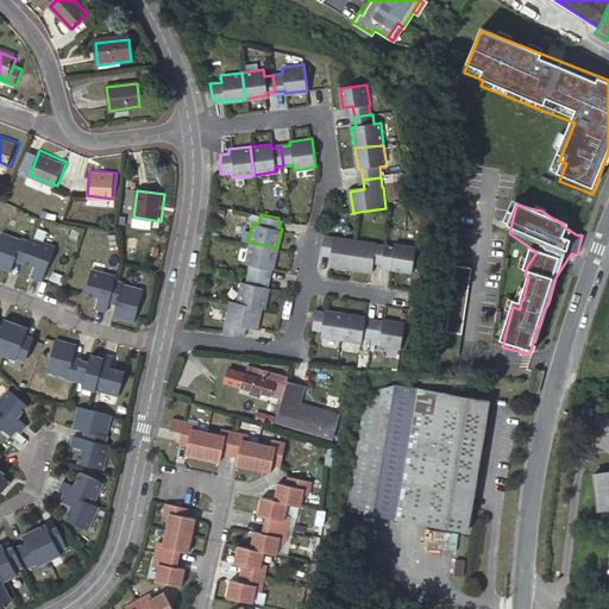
[(24,259),(30,239),(20,237),(19,239),(1,233),(0,236),(0,265),(10,270),(13,259),(23,263),(24,259)]
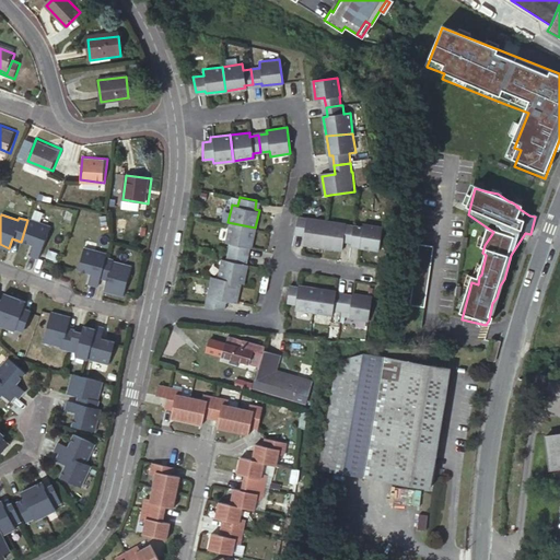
[(323,247),(327,220),(307,217),(307,218),(299,217),(295,231),(305,233),(303,244),(323,247)]
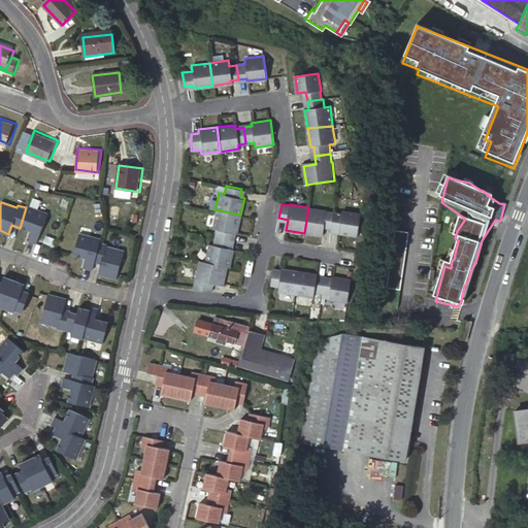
[(26,205),(26,207),(21,225),(32,229),(30,237),(37,239),(46,211),(26,205)]
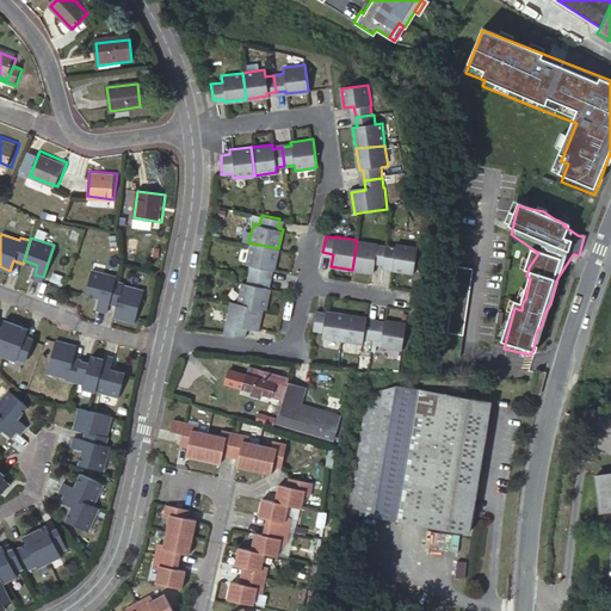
[(378,242),(357,240),(352,270),(375,272),(376,260),(386,261),(388,245),(378,244),(378,242)]
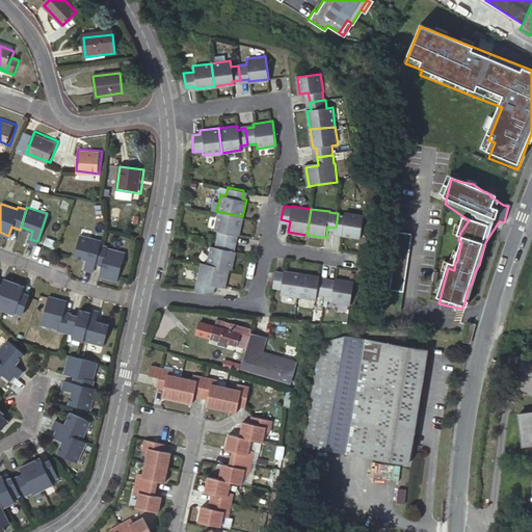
[(217,231),(216,239),(232,242),(234,234),(238,235),(242,216),(216,211),(213,230),(217,231)]
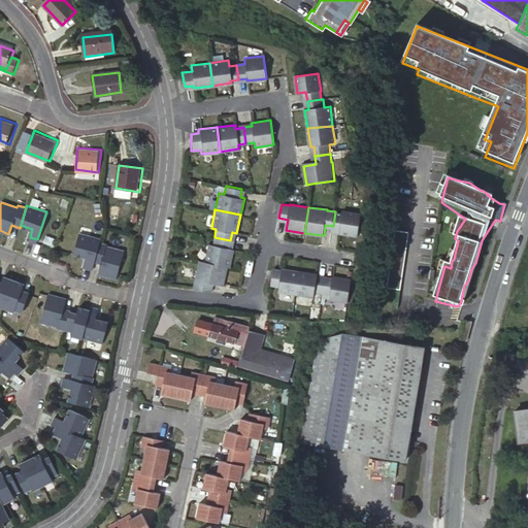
[(360,235),(363,211),(343,209),(343,213),(335,211),(333,226),(332,231),(360,235)]
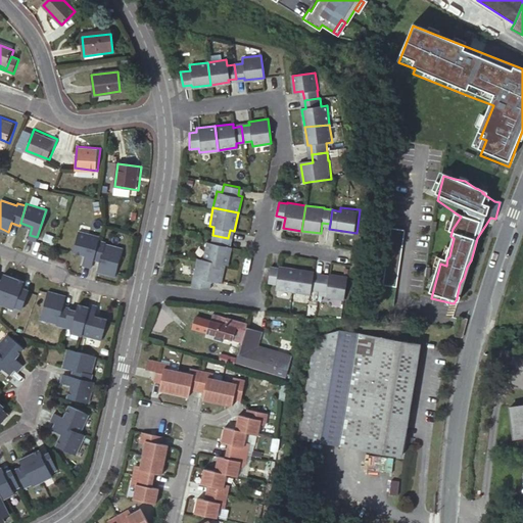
[(392,230),(388,259),(399,262),(403,232),(392,230)]
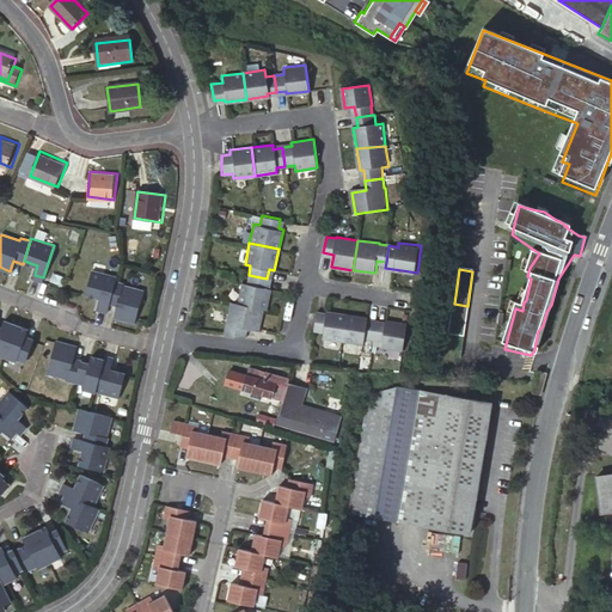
[(63,274),(53,270),(50,280),(61,283),(63,274)]
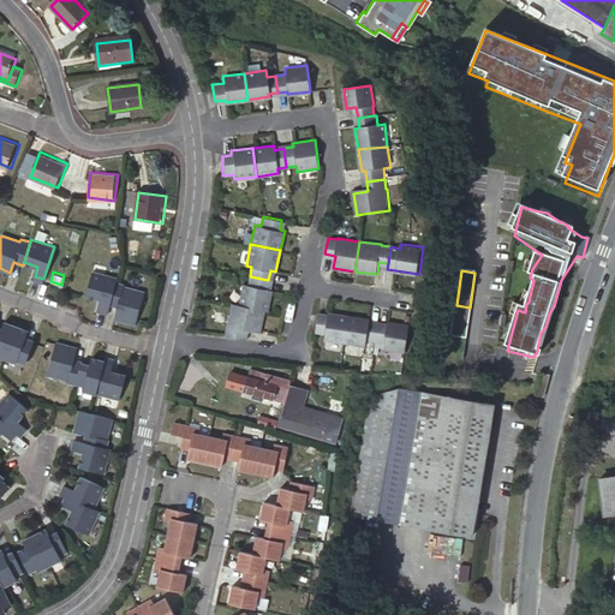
[(111,302),(118,280),(118,278),(94,272),(87,293),(101,298),(97,310),(108,312),(111,302)]
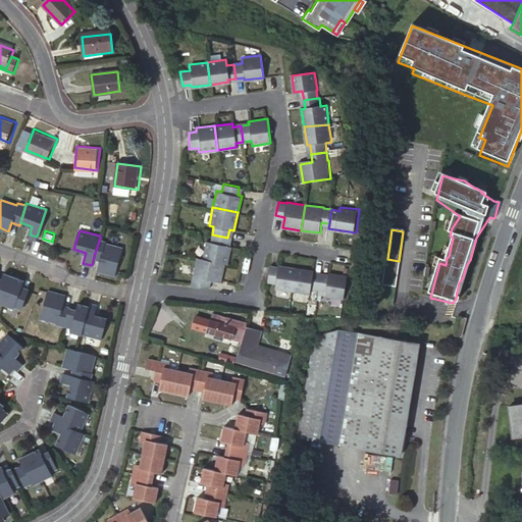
[(205,241),(202,258),(223,263),(226,264),(230,247),(226,246),(227,238),(212,235),(210,243),(205,241)]
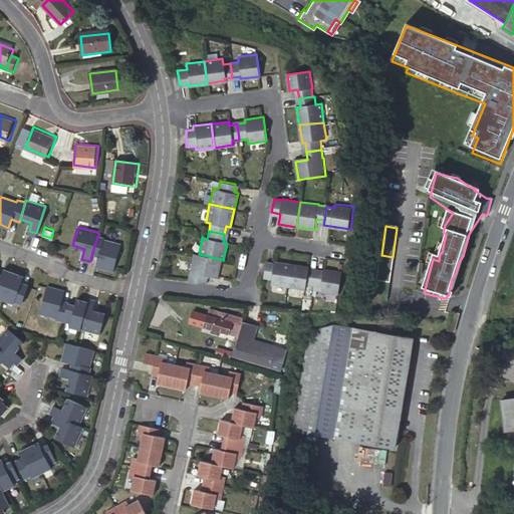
[(105,236),(98,234),(92,252),(100,254),(96,265),(113,270),(121,243),(104,238),(105,236)]
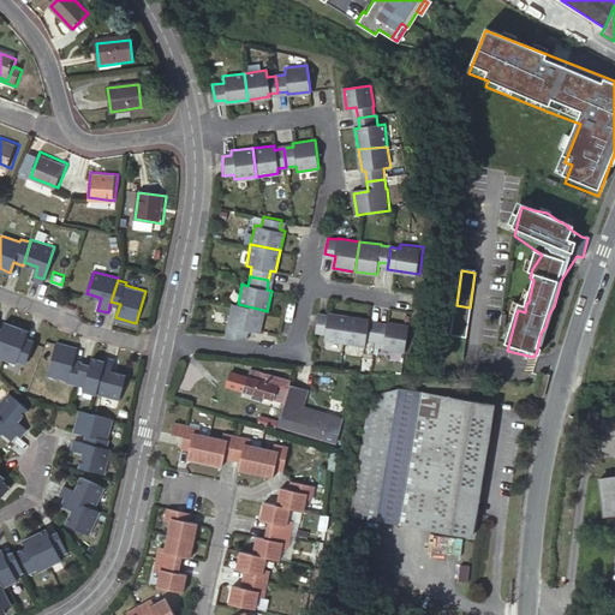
[(227,326),(224,338),(242,339),(244,329),(248,330),(258,332),(258,330),(263,310),(238,304),(231,303),(226,326),(227,326)]
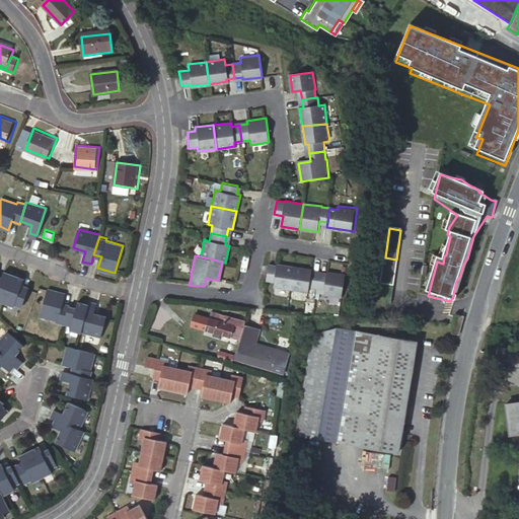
[(277,268),(269,267),(267,281),(275,282),(274,287),(291,289),(295,267),(277,264),(277,265),(277,268)]
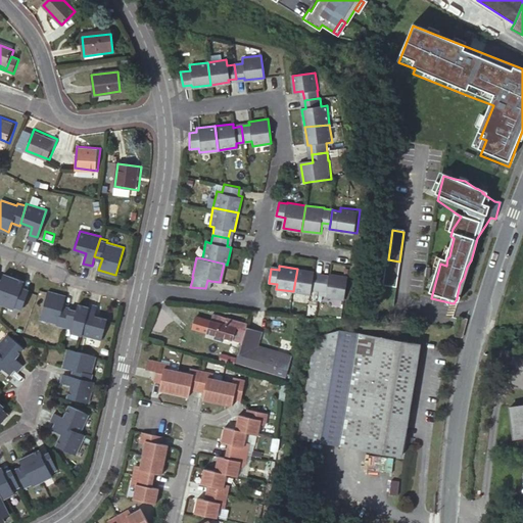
[(297,269),(293,291),(312,294),(313,289),(321,290),(323,277),(315,275),(316,272),(297,269)]
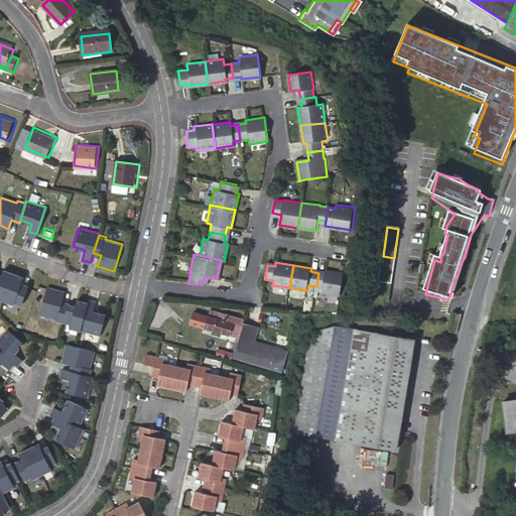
[(318,273),(316,286),(325,288),(324,292),(342,295),(346,273),(327,270),(327,274),(318,273)]
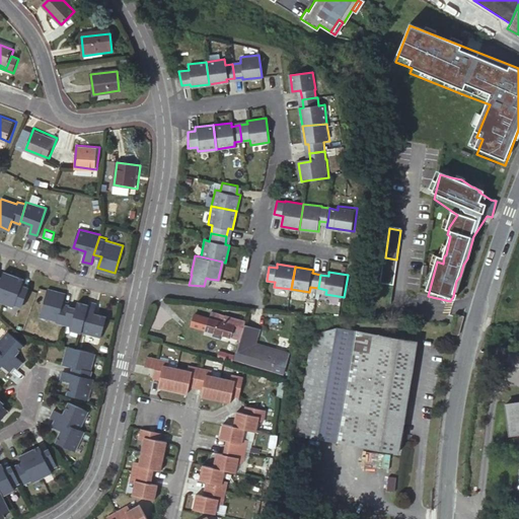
[(21,308),(28,289),(21,286),(23,280),(4,273),(2,279),(0,277),(0,302),(13,308),(14,306),(21,308)]
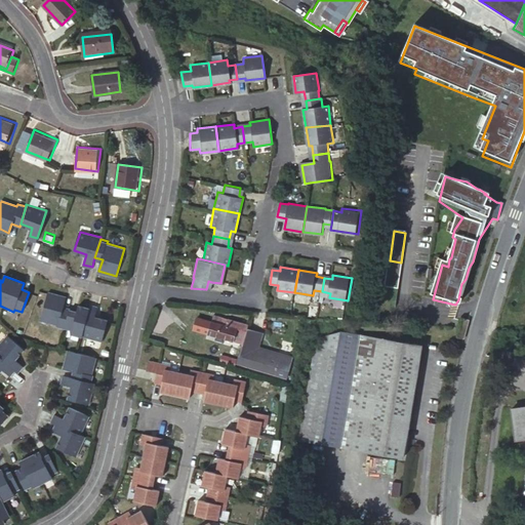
[(102,341),(107,322),(94,319),(96,311),(88,309),(88,311),(78,309),(77,314),(69,312),(69,311),(63,309),(65,299),(47,295),(40,323),(57,328),(56,331),(72,334),(72,335),(82,337),(82,336),(102,341)]
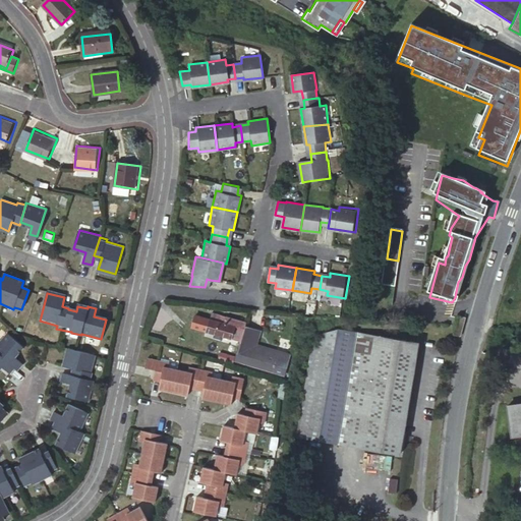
[(242,340),(246,322),(227,316),(225,322),(210,317),(207,331),(242,340)]
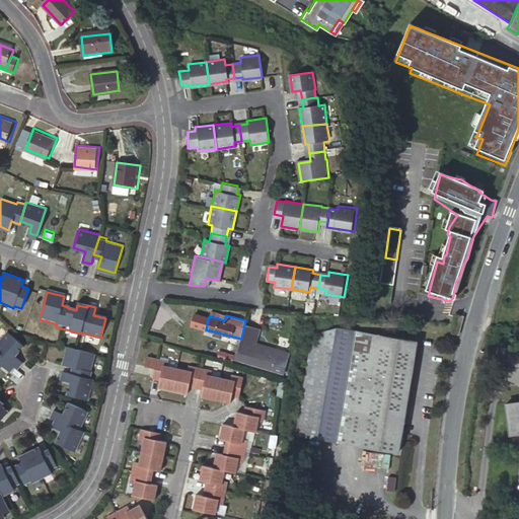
[(462,318),(455,317),(451,332),(457,335),(460,325),(462,318)]
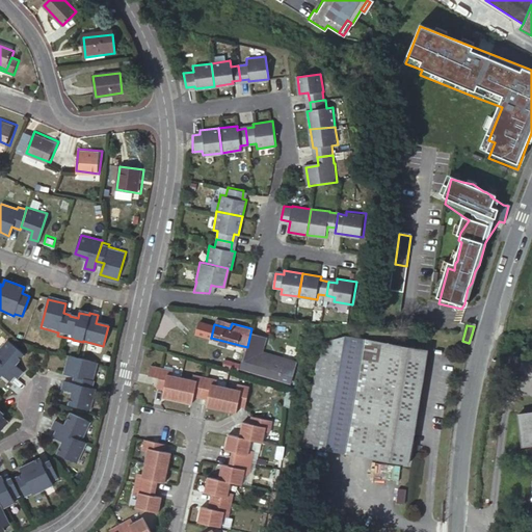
[(369,457),(389,345),(345,338),(320,346),(303,446),(369,457)]
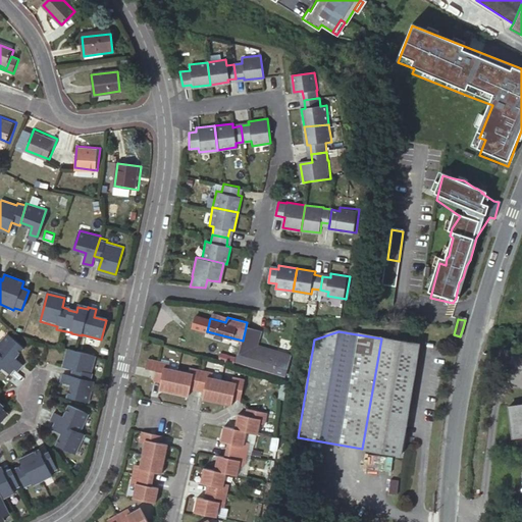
[(362,449),(400,455),(419,345),(381,338),(362,449)]
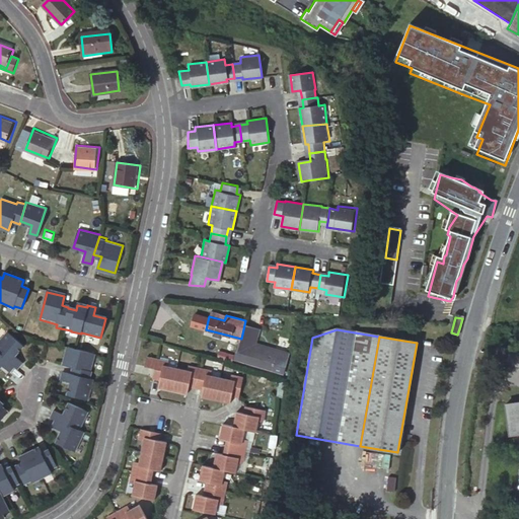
[(13,372),(17,367),(11,361),(19,352),(4,339),(0,343),(0,372),(4,376),(10,369),(13,372)]
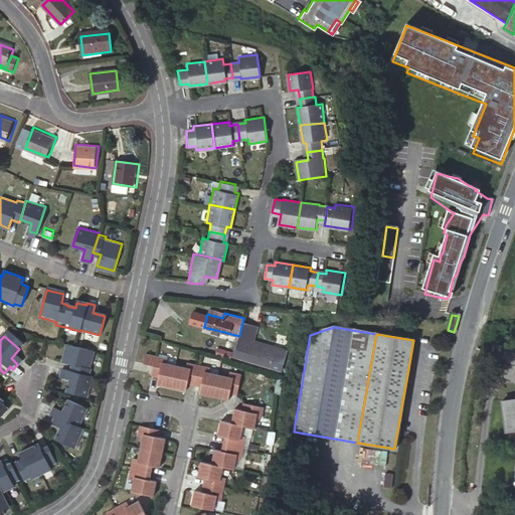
[(285,370),(288,350),(239,337),(235,357),(283,369),(285,370)]
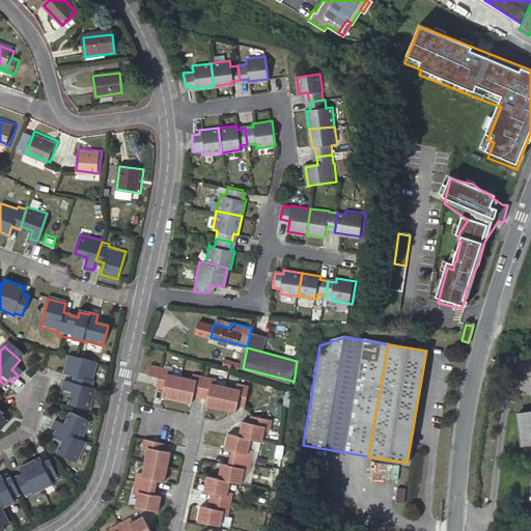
[(88,381),(92,364),(66,358),(62,374),(72,376),(70,384),(63,383),(61,390),(71,392),(67,404),(87,409),(91,389),(88,388),(90,381),(88,381)]
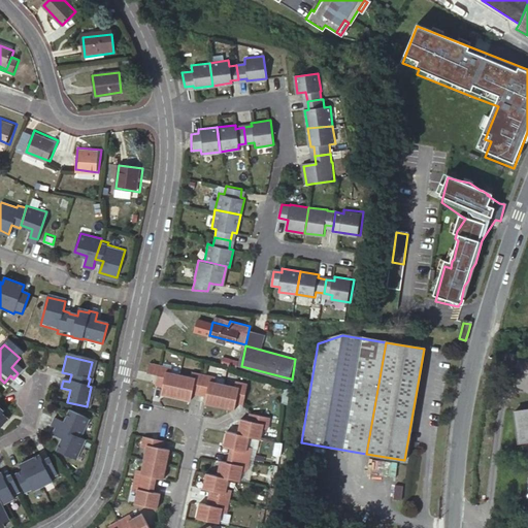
[(156,373),(158,362),(149,360),(146,370),(156,373)]
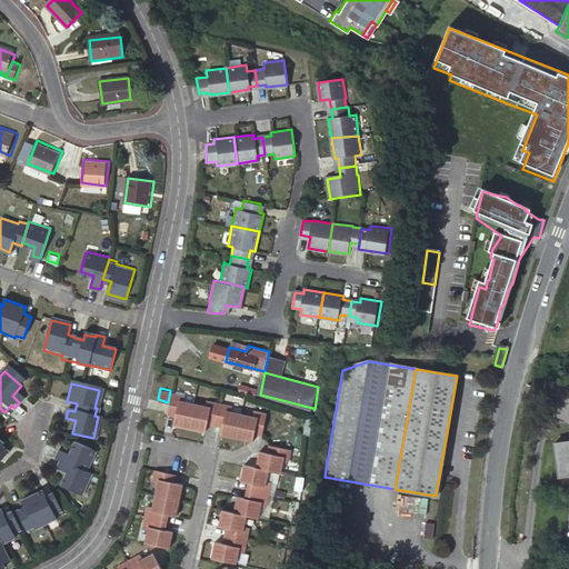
[(183,393),(170,390),(168,402),(166,411),(175,413),(173,420),(205,426),(206,420),(223,422),(221,430),(253,436),(256,430),(263,431),(268,410),(255,408),(252,412),(231,409),(232,403),(205,398),(203,403),(182,399),(183,393)]
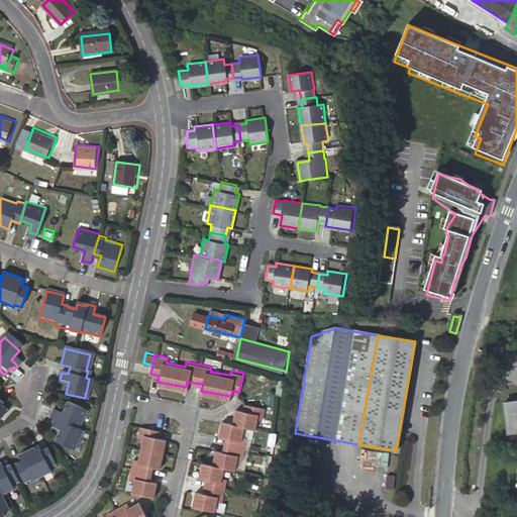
[(262,415),(265,403),(244,400),(243,406),(237,405),(234,420),(224,418),(220,432),(227,434),(224,449),(217,447),(214,462),(205,460),(202,475),(209,477),(205,492),(199,491),(195,506),(216,510),(218,500),(223,501),(228,477),(223,476),(225,466),(235,467),(237,456),(242,457),(247,433),(242,432),(243,422),(255,424),(256,414),(262,415)]
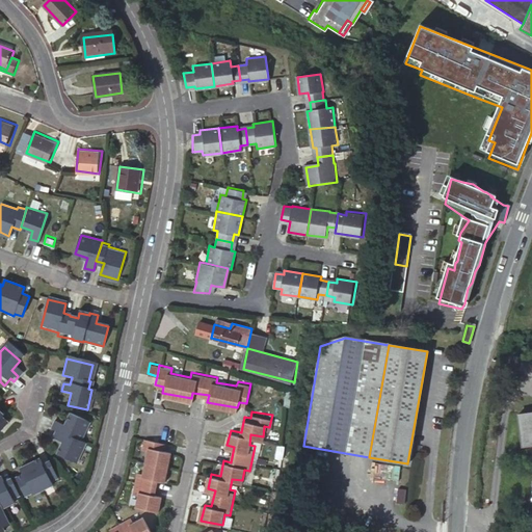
[(531,411),(517,415),(521,446),(531,444),(531,411)]
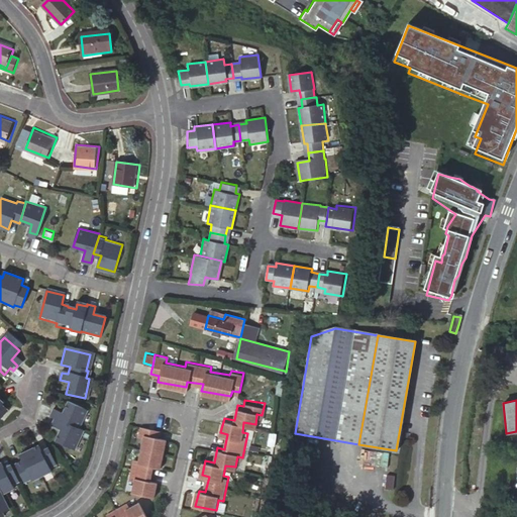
[(73,429),(81,410),(59,402),(55,412),(49,410),(46,418),(48,419),(46,425),(52,427),(46,439),(72,448),(78,431),(73,429)]
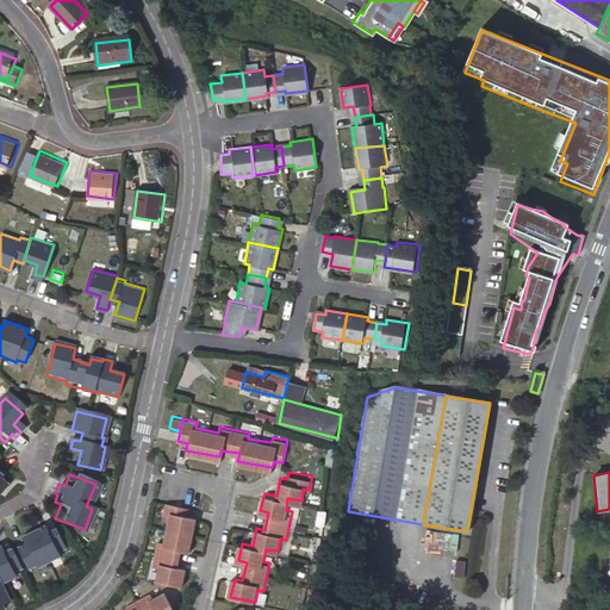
[(188,514),(191,504),(170,500),(167,512),(173,514),(167,542),(161,541),(156,565),(161,566),(159,580),(184,585),(186,568),(178,566),(181,549),(190,551),(198,517),(188,514)]
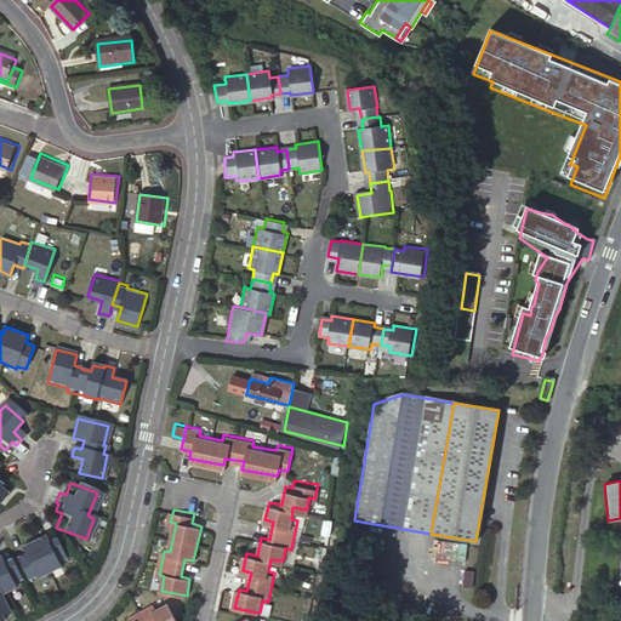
[(67,560),(55,539),(47,543),(44,537),(22,547),(26,554),(18,558),(29,579),(36,575),(39,577),(60,568),(58,564),(67,560)]
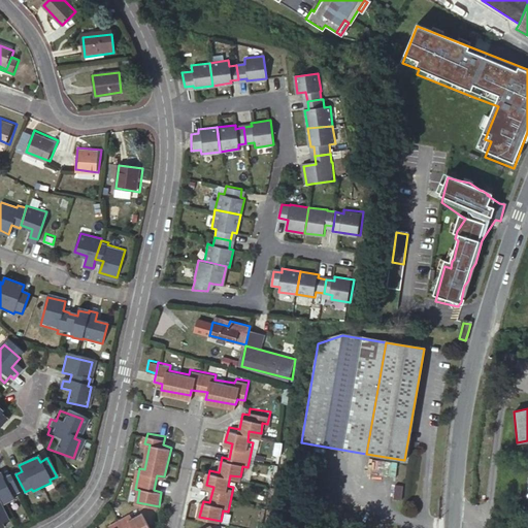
[(18,492),(9,475),(2,479),(0,474),(0,526),(1,526),(0,523),(0,522),(7,519),(0,504),(11,499),(10,496),(18,492)]
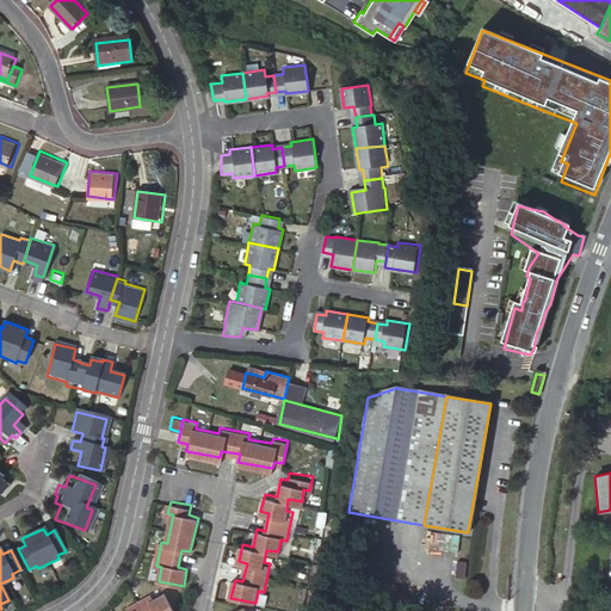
[(177,610),(167,591),(154,598),(152,593),(128,606),(130,610),(129,610),(177,610)]
